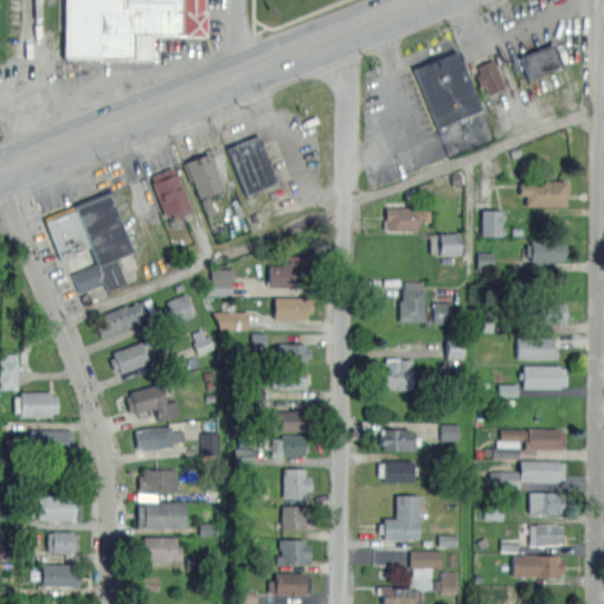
[(204,0),(204,38),(153,37),(152,62),(63,60),(63,0),(204,0)]
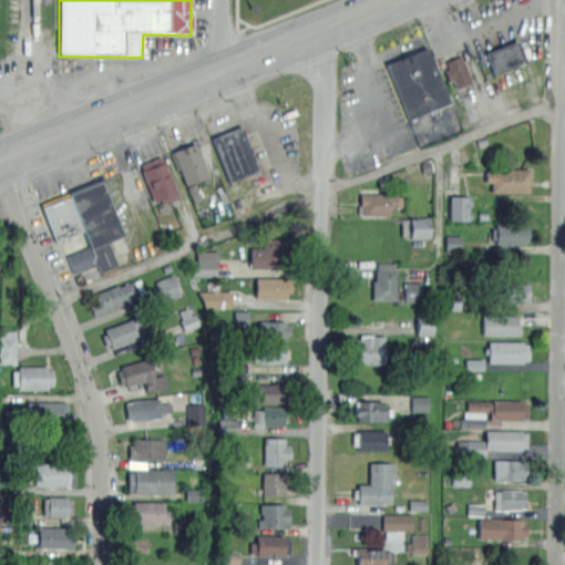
[(527,64),(520,41),(486,53),(495,75),(527,64)]
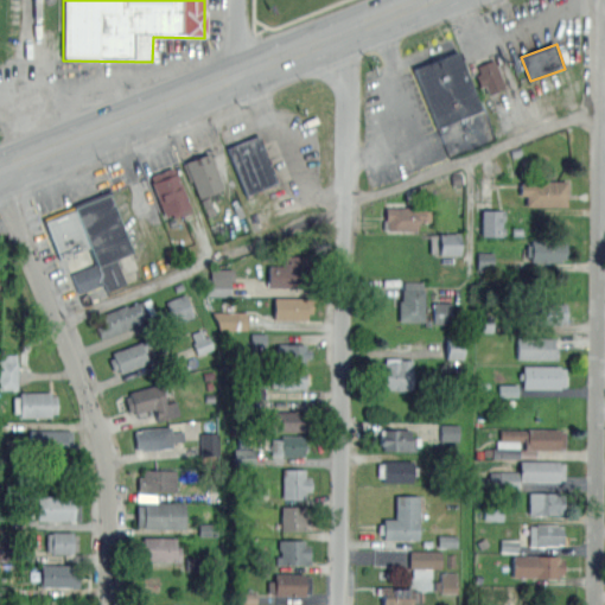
[(439,129),(440,128),(483,112),(459,50),(415,67),(439,129)]
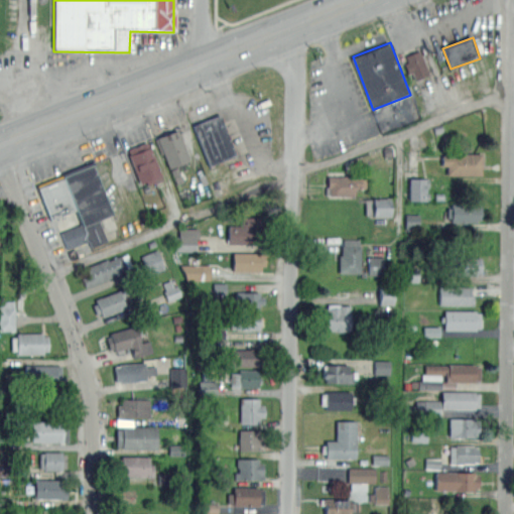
[(414,82),(430,76),(421,51),(404,57),(414,82)]
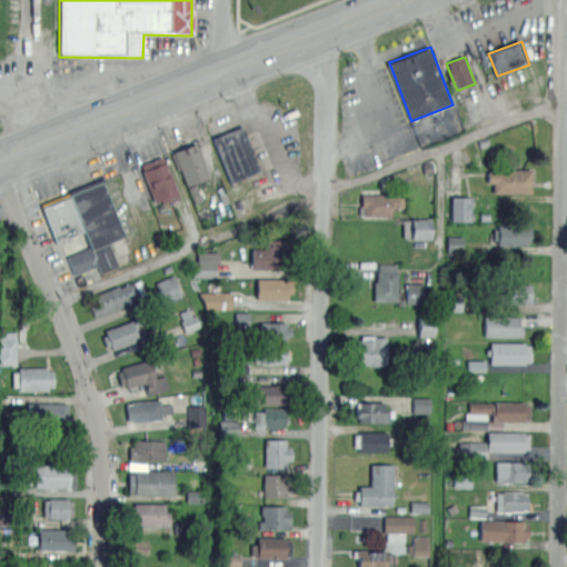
[(413,121),(424,149),(463,135),(453,107),(413,121)]
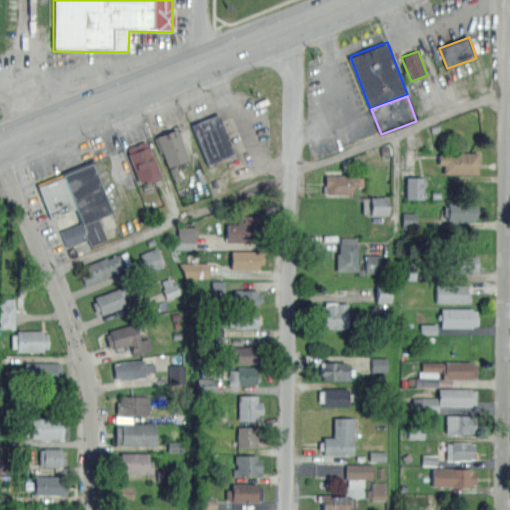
[(193,125),(209,167),(229,159),(236,156),(220,115),(193,125)]
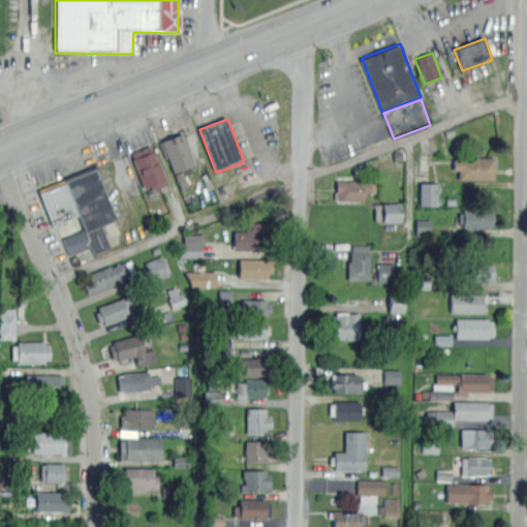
[(195,166),(184,134),(162,143),(175,174),(195,166)]
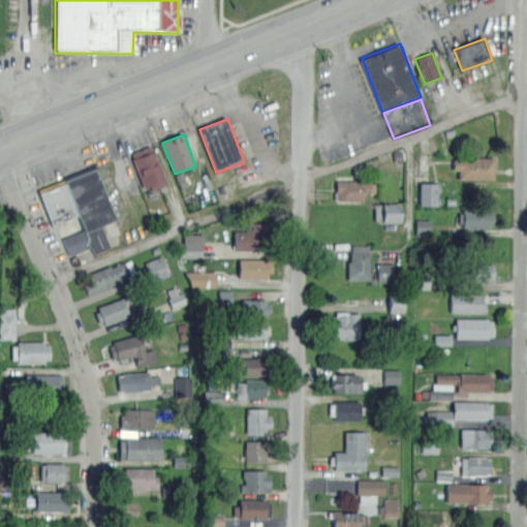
[(146,193),(167,185),(154,147),(131,155),(146,193)]
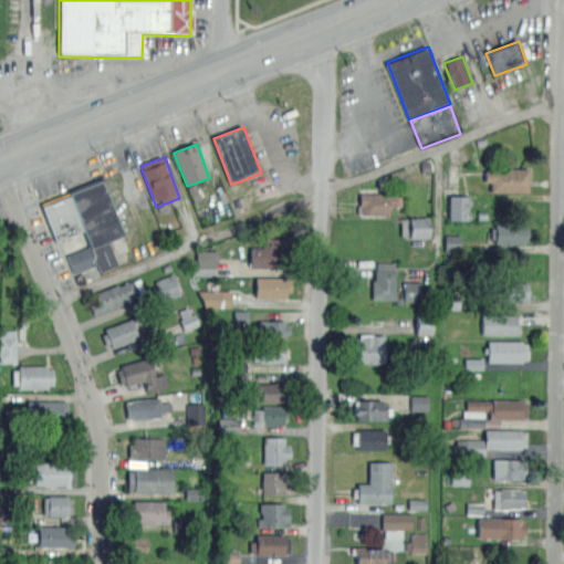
[(530,170),(487,169),(487,185),(492,185),(492,194),(530,195),(530,170)]
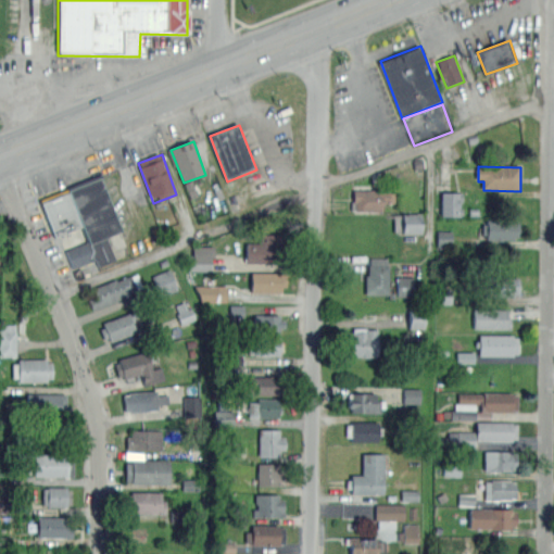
[(43,203),(58,240),(82,230),(88,246),(109,237),(123,231),(102,180),(43,203)]
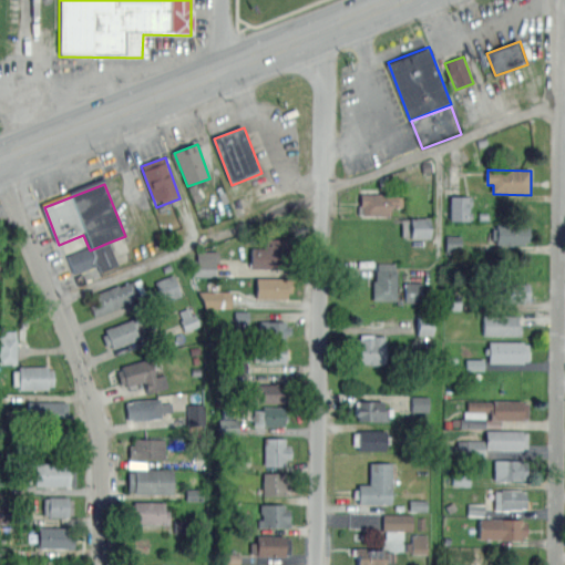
[(391,217),(391,209),(404,209),(404,196),(360,195),(360,216),(391,217)]
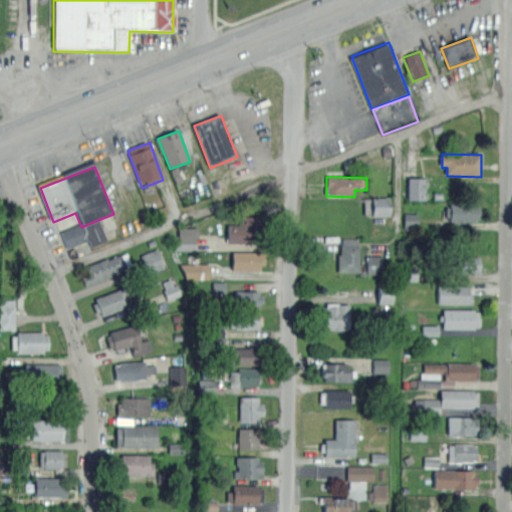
[(429,202),(429,180),(410,180),(409,201),(429,202)]
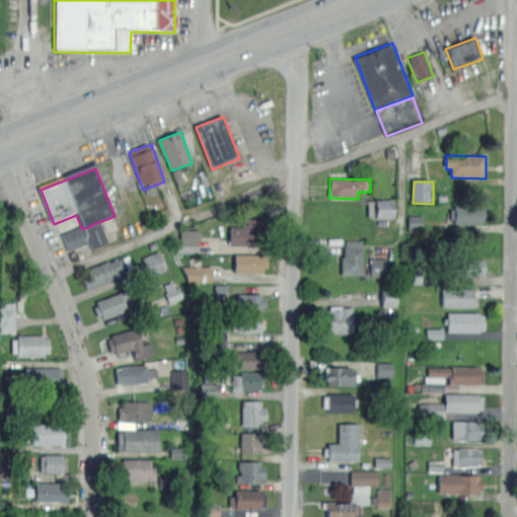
[(394,219),(394,201),(376,201),(376,219),(394,219)]
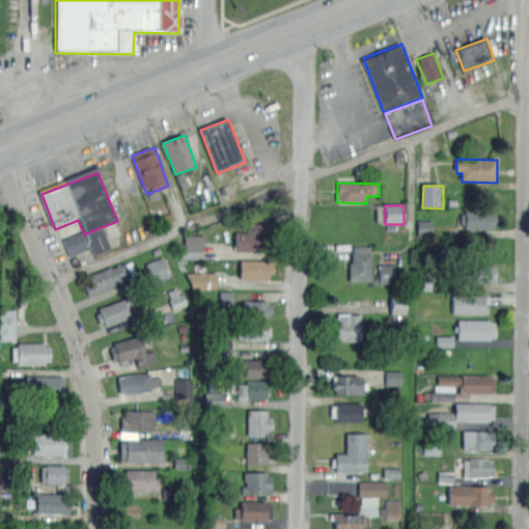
[(497,213),(466,212),(466,229),(497,230),(497,213)]
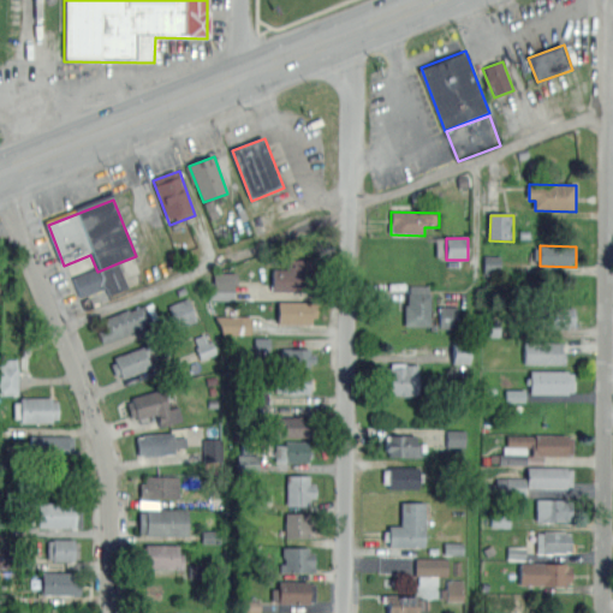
[(486,259),(486,273),(505,273),(505,260),(486,259)]
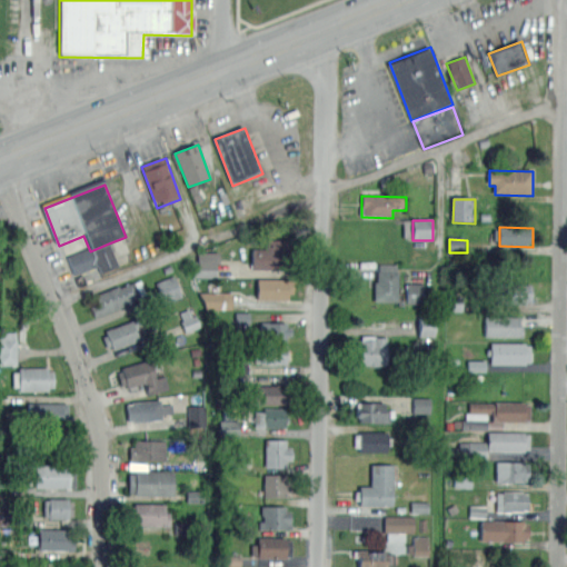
[(70,259),(77,276),(98,268),(100,275),(121,267),(111,242),(90,251),(70,259)]
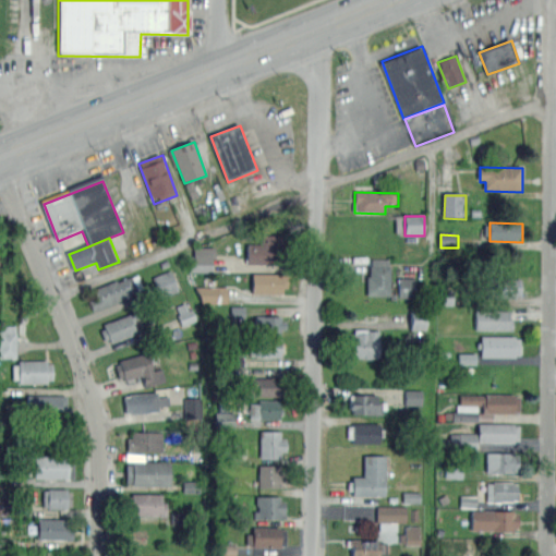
[(249,266),(280,265),(279,238),(262,238),(262,245),(248,245),(249,266)]
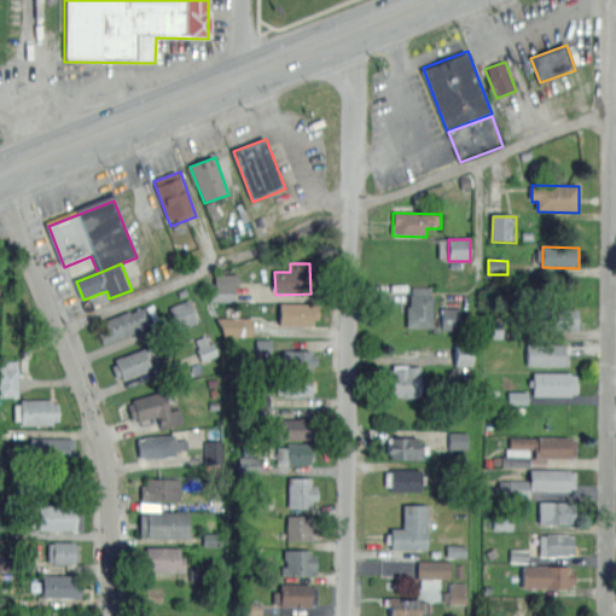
[(238,275),(215,277),(216,303),(238,303),(238,275)]
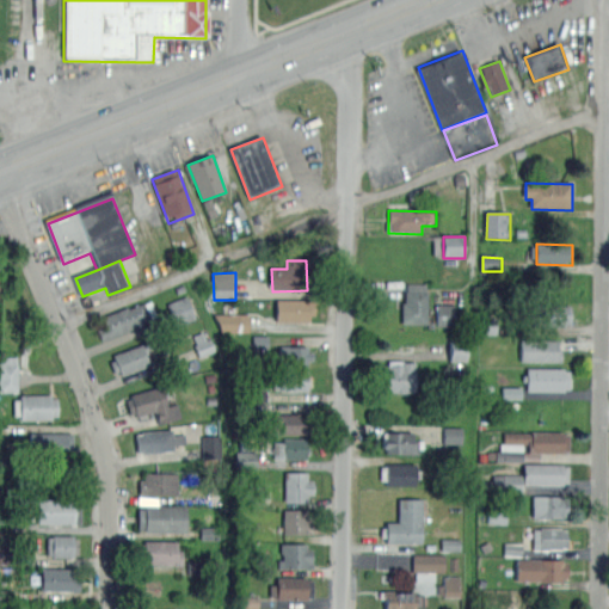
[(429,326),(429,285),(405,285),(405,326),(429,326)]
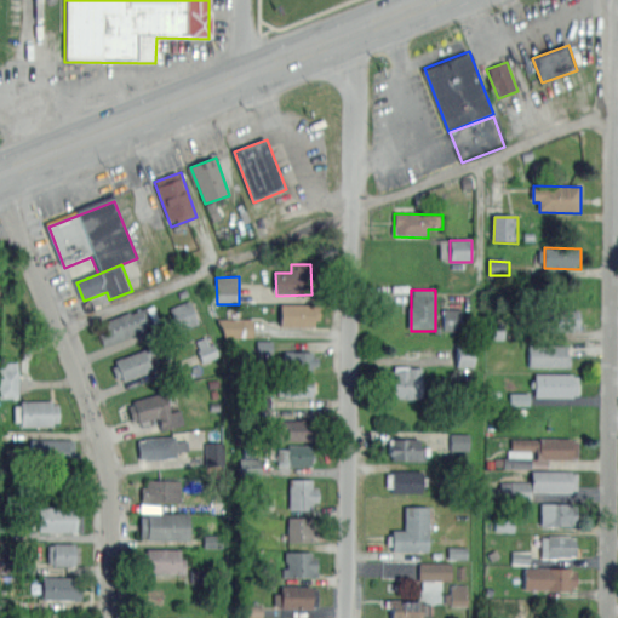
[(200,326),(192,302),(171,310),(179,333),(200,326)]
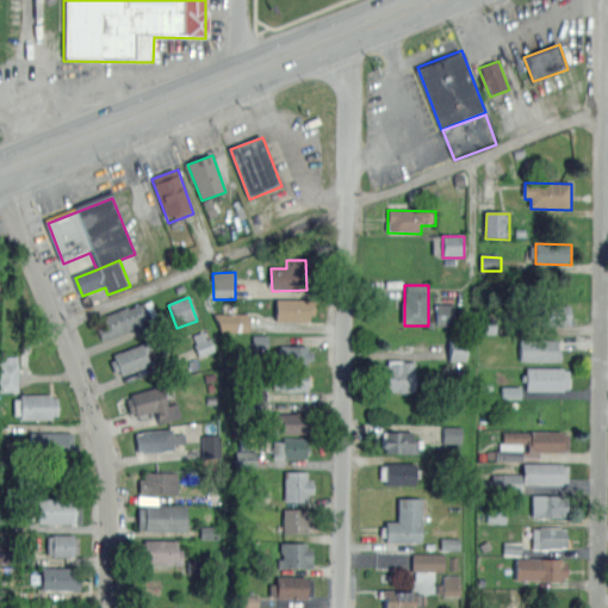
[(310,323),(311,302),(277,301),(277,323),(310,323)]
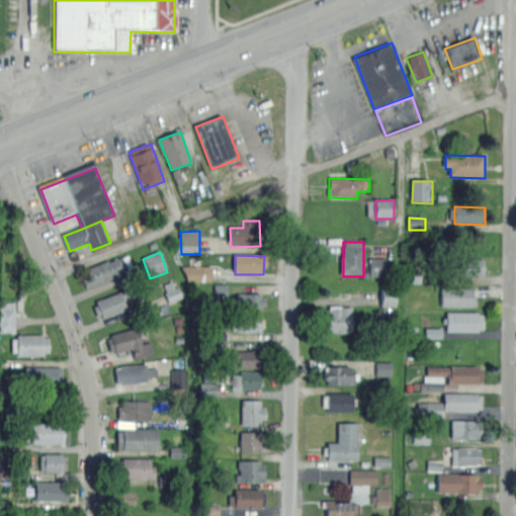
[(88,289),(130,274),(122,257),(81,273),(88,289)]
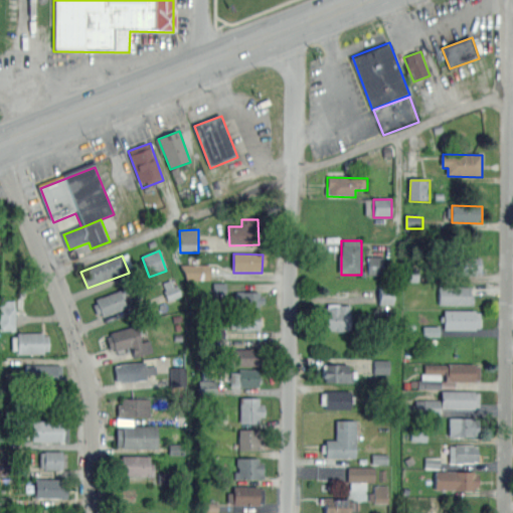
[(369,276),(383,277),(384,258),(369,258),(369,276)]
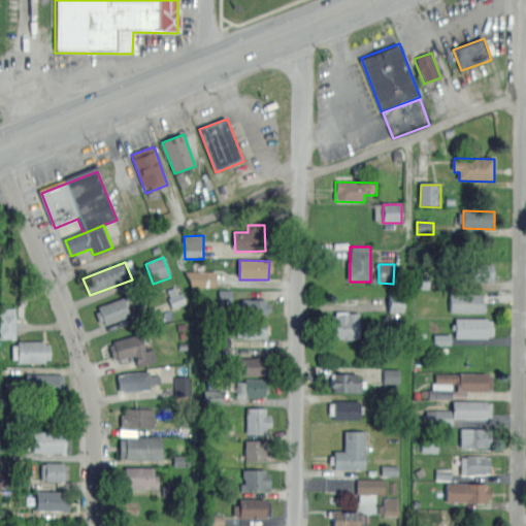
[(494,265),(470,265),(470,285),(494,284),(494,265)]
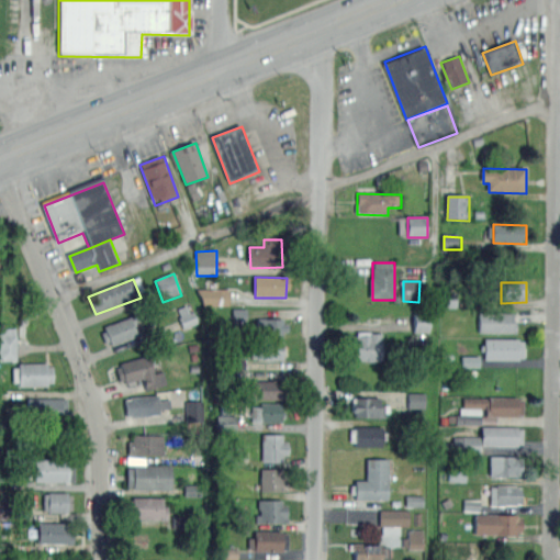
[(230,290),(201,290),(201,308),(230,306),(230,290)]
